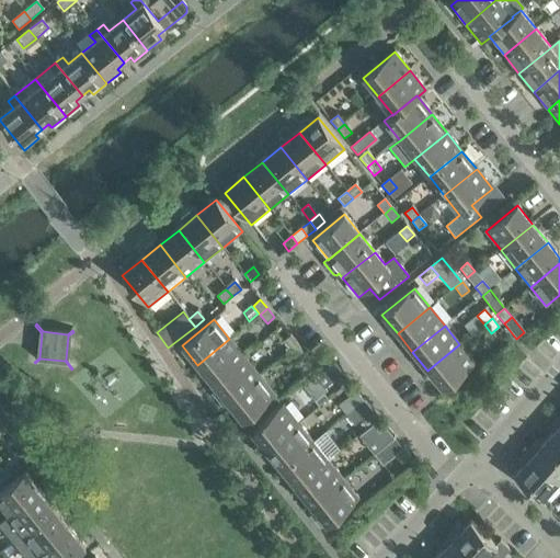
[(289,351),(297,345),(290,337),(283,342),(289,351)]
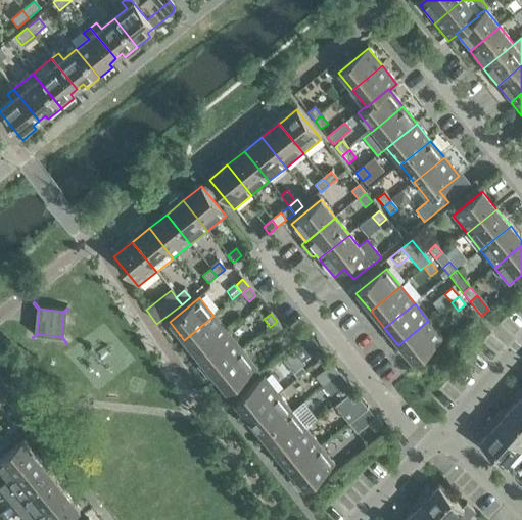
[(214,316),(184,340),(197,358),(228,333),(214,316)]
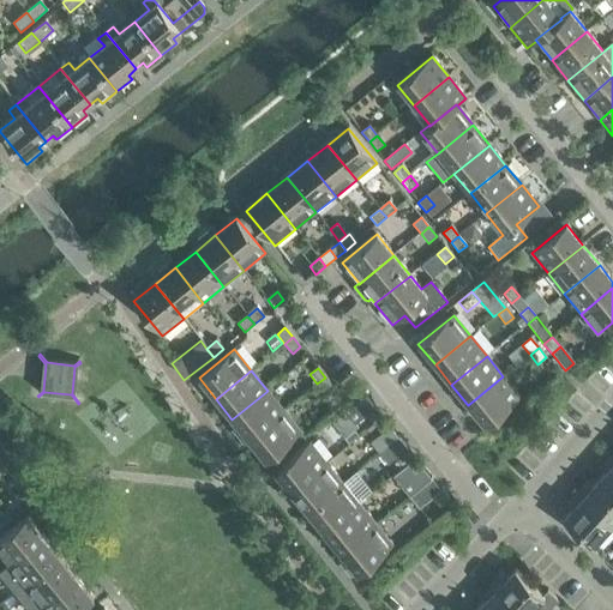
[(503,376),(468,405),(485,426),(520,398),(503,376)]
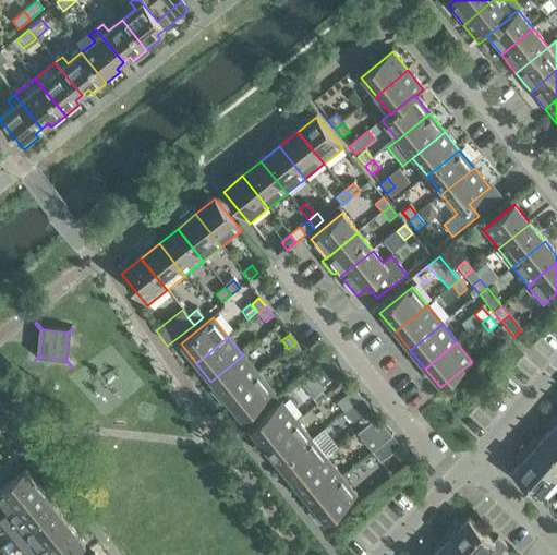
[(303,352),(299,348),(295,344),(288,349),(295,358),(303,352)]
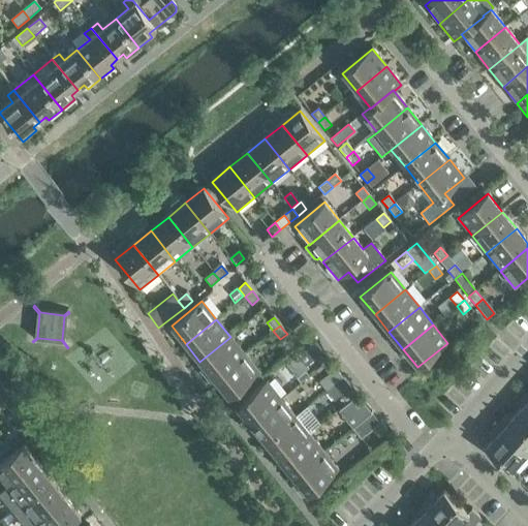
[(230,337),(199,362),(204,366),(203,368),(200,372),(209,382),(214,379),(244,354),(230,337)]
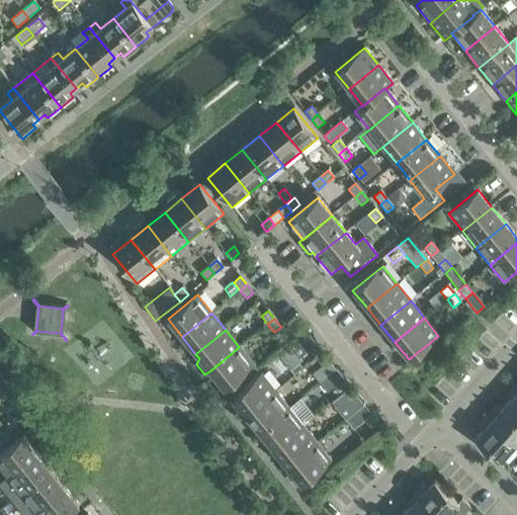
[(316,359),(323,353),(317,345),(316,346),(309,336),(296,346),(291,341),(287,344),(299,359),(310,351),(316,359)]
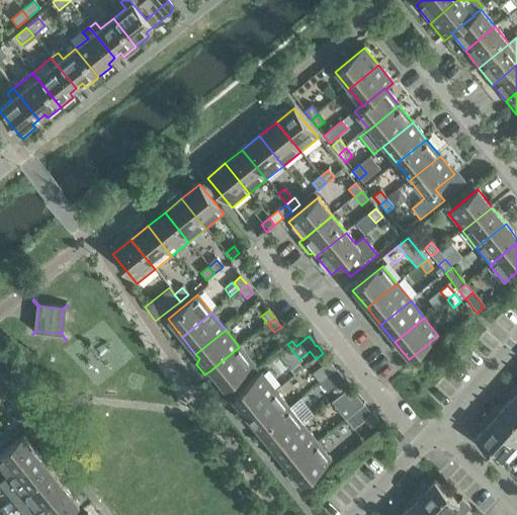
[(239,347),(209,371),(224,389),(254,364),(239,347)]
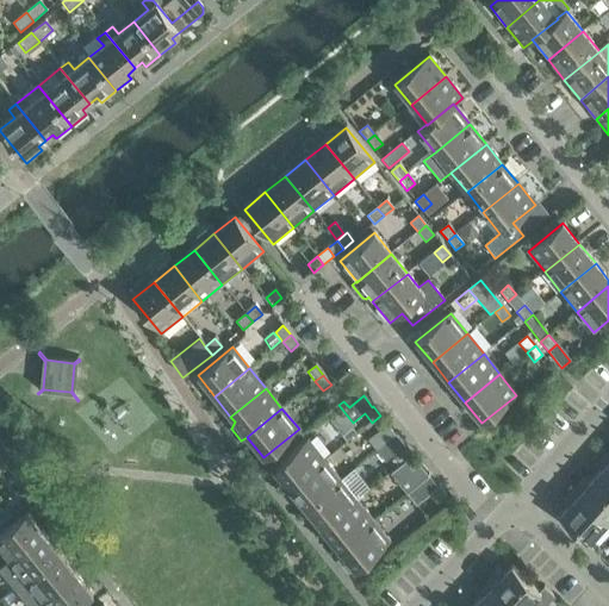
[(396,436),(387,426),(389,425),(380,416),(372,423),(380,432),(366,443),(374,454),(396,436)]
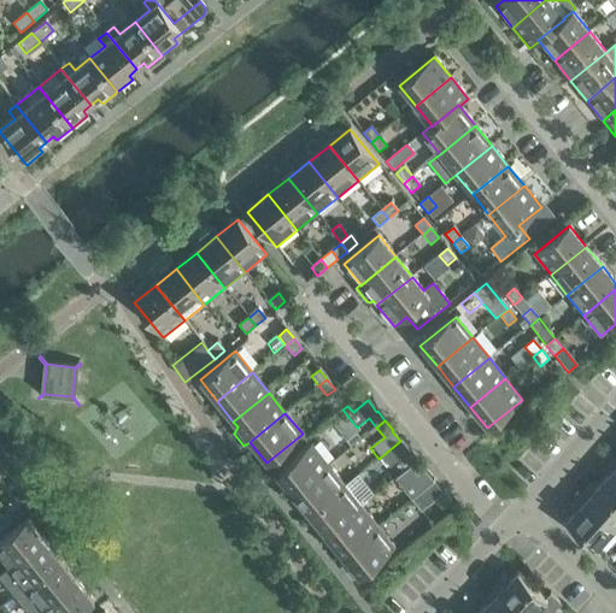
[(409,467),(417,461),(410,452),(409,452),(400,441),(379,459),(387,470),(402,458),(409,467)]
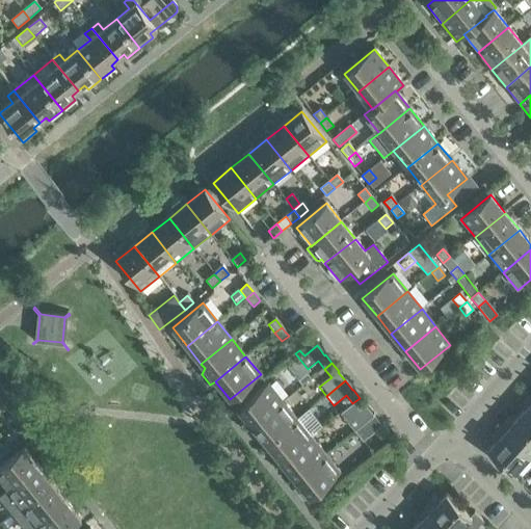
[(253,427),(283,402),(268,385),(238,408),(253,427)]
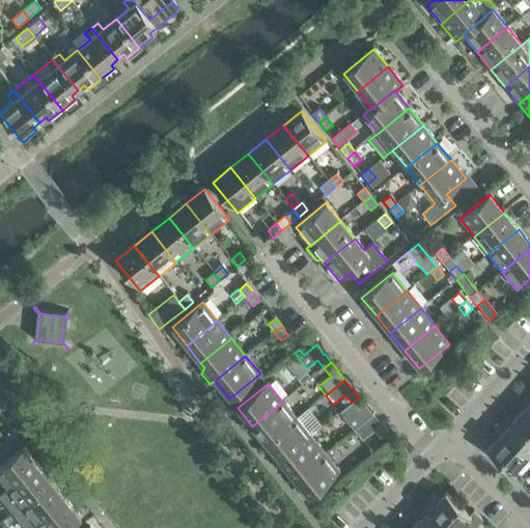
[(529,426),(529,396),(529,395),(520,406),(524,409),(518,416),(529,426)]
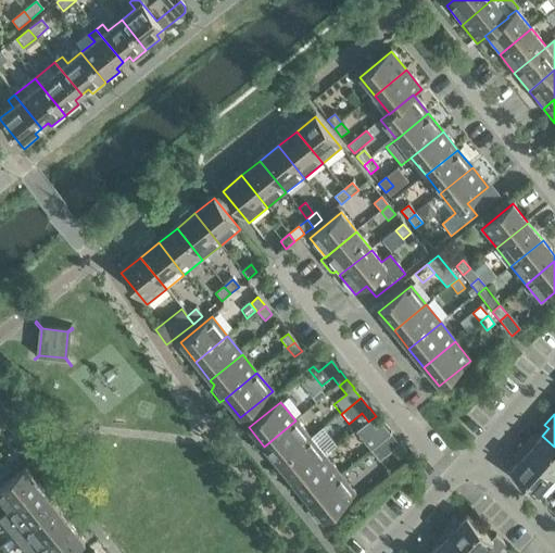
[(368,422),(354,434),(362,442),(383,425),(376,416),(368,422)]
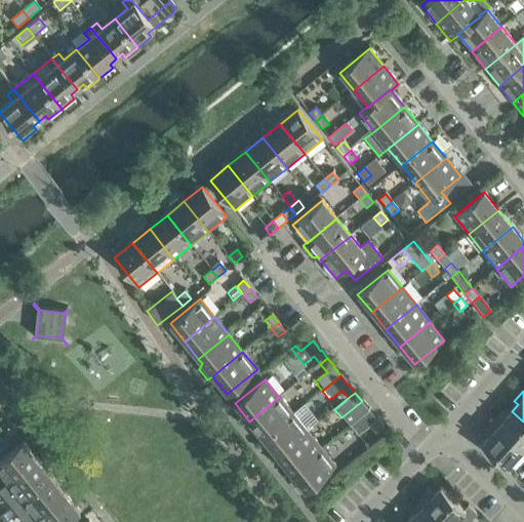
[(263,439),(293,414),(279,397),(249,422),(263,439)]
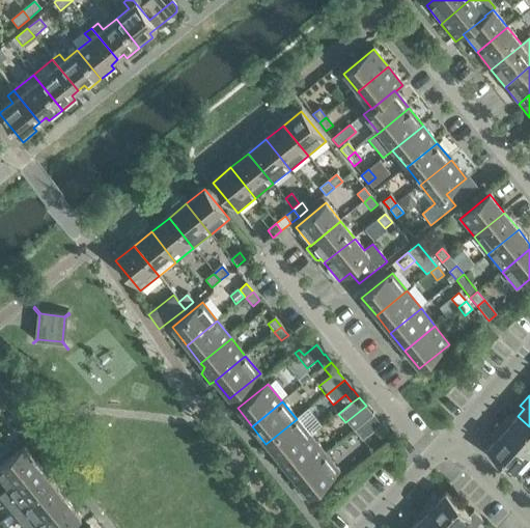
[(373,415),(366,406),(345,422),(353,432),(373,415)]
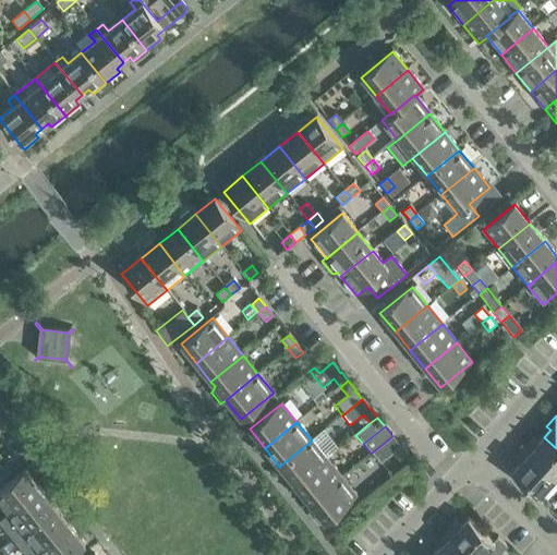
[(312,441),(279,467),(294,485),(326,459),(338,449),(324,431),(312,441)]
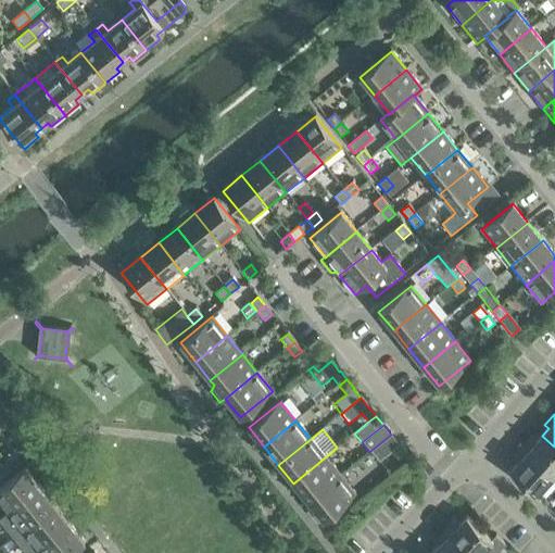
[(369,452),(378,462),(392,451),(400,444),(391,435),(369,452)]
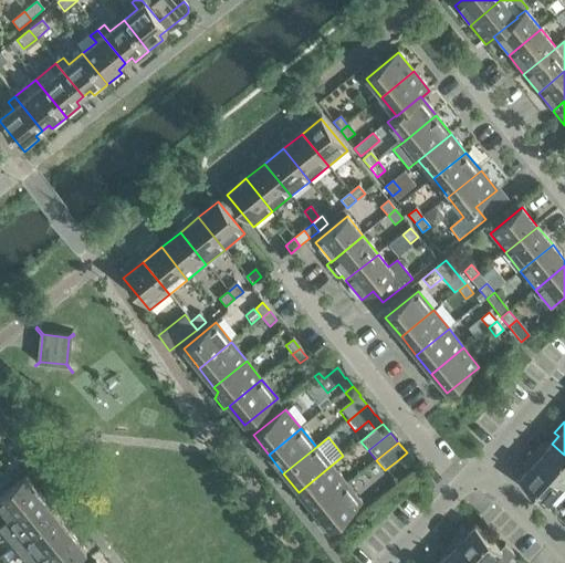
[(532,457),(563,486),(564,483),(564,455),(552,444),(545,451),(541,447),(532,457)]
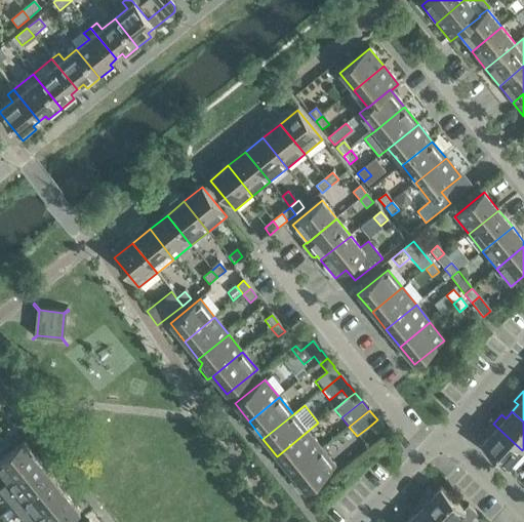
[(384,428),(377,419),(370,426),(376,434),(384,428)]
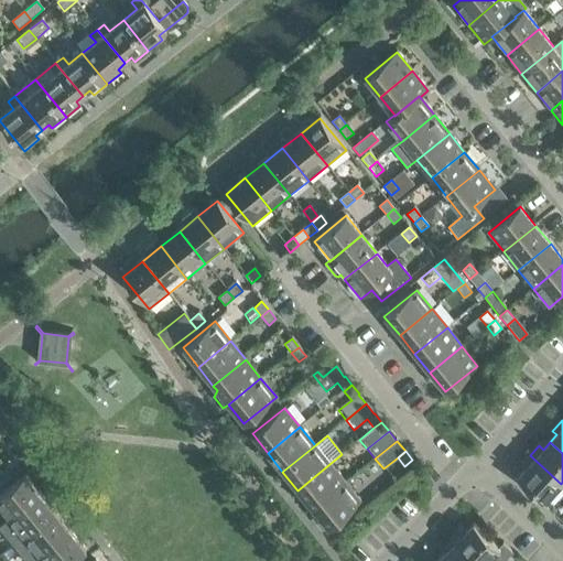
[(544,503),(561,484),(530,455),(520,466),(524,470),(517,478),(544,503)]
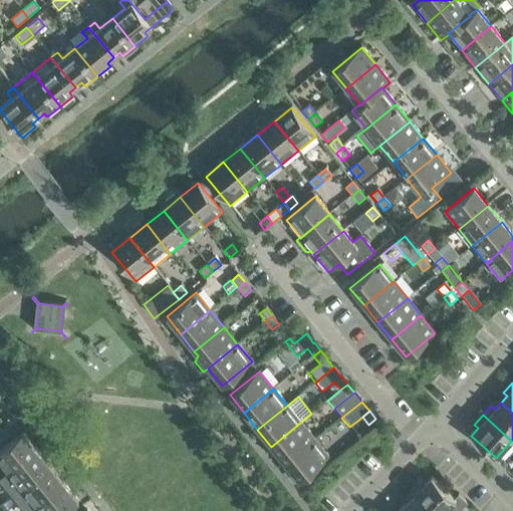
[(285,463),(314,439),(300,423),(271,447),(285,463)]
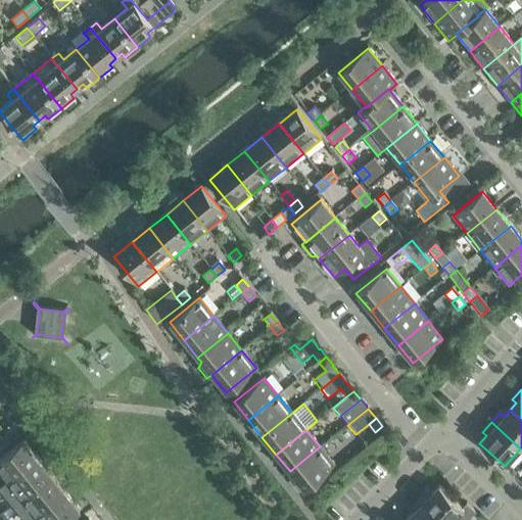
[(5,435),(0,438),(0,446),(2,450),(10,442),(5,435)]
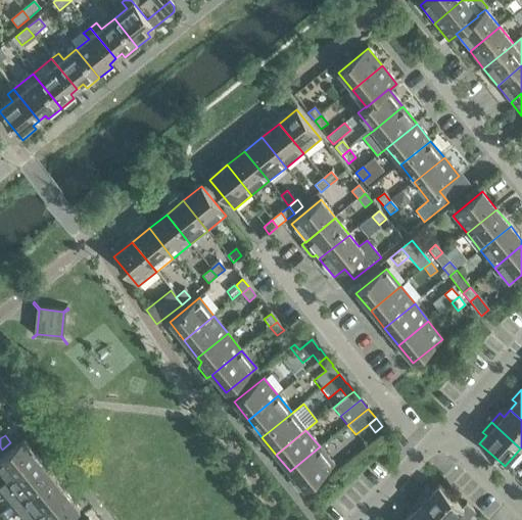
[(0,473),(7,483),(38,459),(22,440),(0,459),(0,473)]
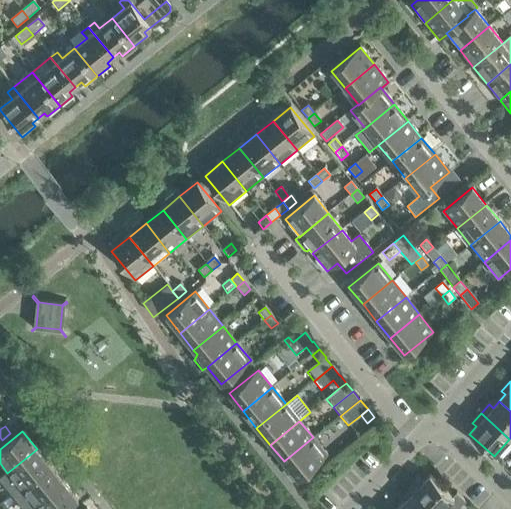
[(298,479),(327,455),(313,437),(284,461),(288,466),(286,468),(285,473),(292,482),(297,478),(298,479)]
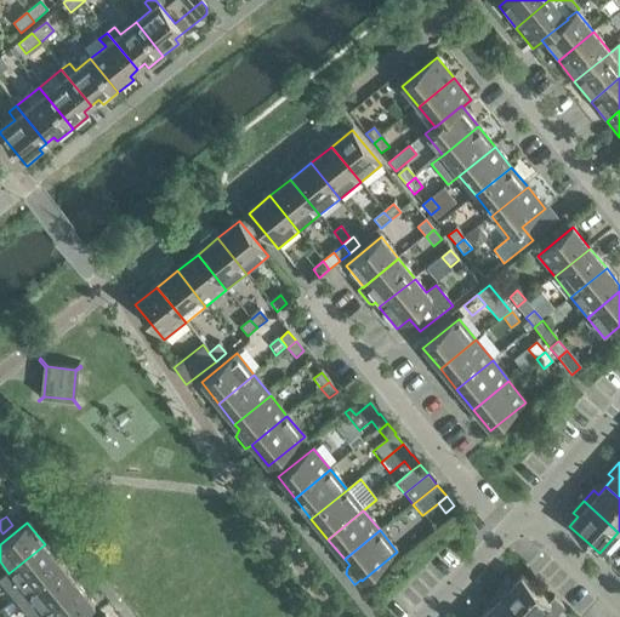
[(45,544),(9,573),(0,580),(0,582),(16,601),(61,565),(45,544)]
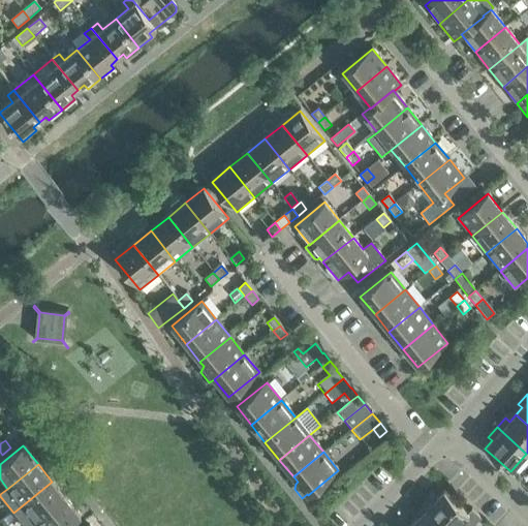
[(52,482),(13,513),(24,525),(32,525),(35,523),(66,498),(52,482)]
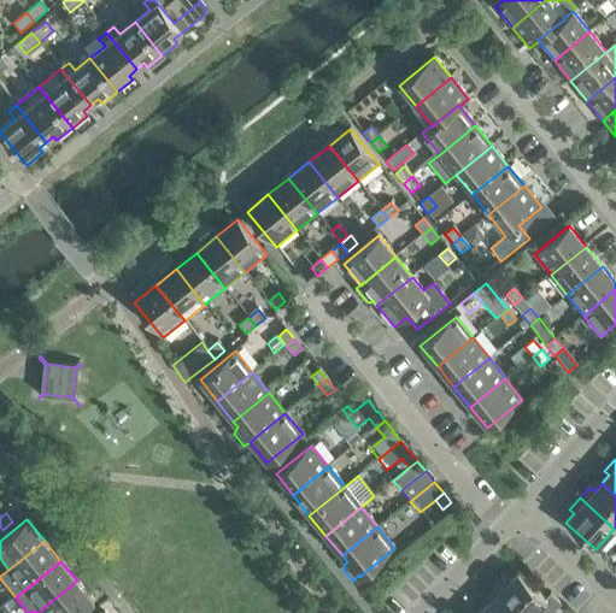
[(547,612),(558,602),(549,593),(544,597),(518,573),(509,582),(505,577),(494,588),(520,612),(547,612)]
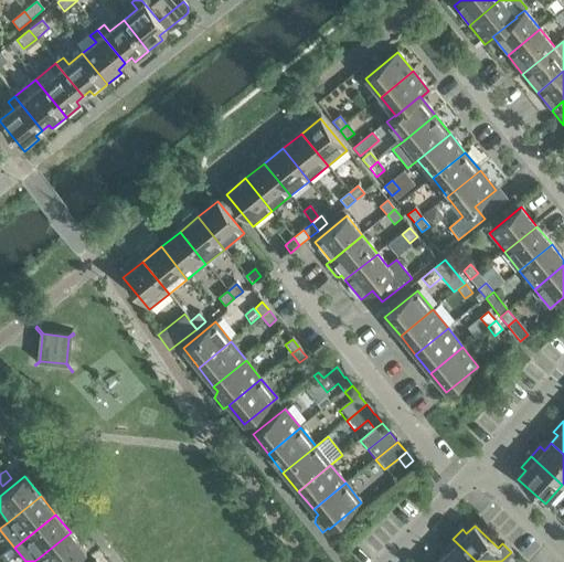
[(71,532),(38,559),(40,561),(74,561),(86,552),(71,532)]
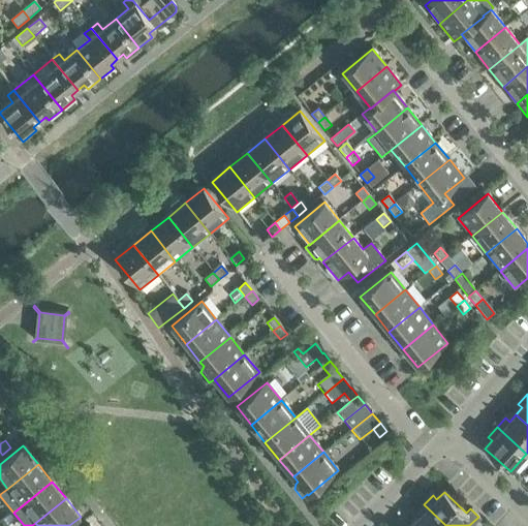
[(412,525),(445,525),(424,504),(414,514),(418,518),(412,525)]
